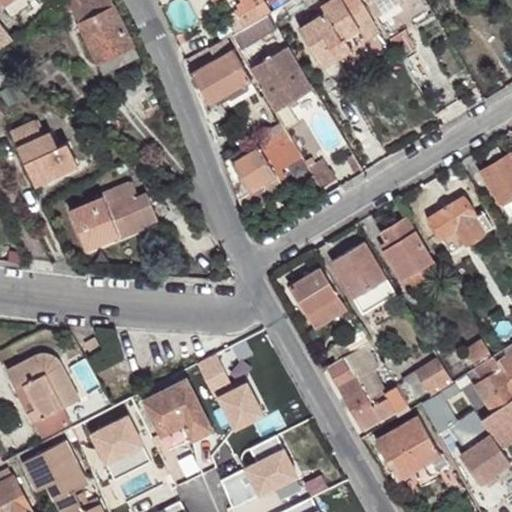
[(134,45),(112,0),(68,0),(64,4),(68,11),(74,9),(98,62),(134,45)]
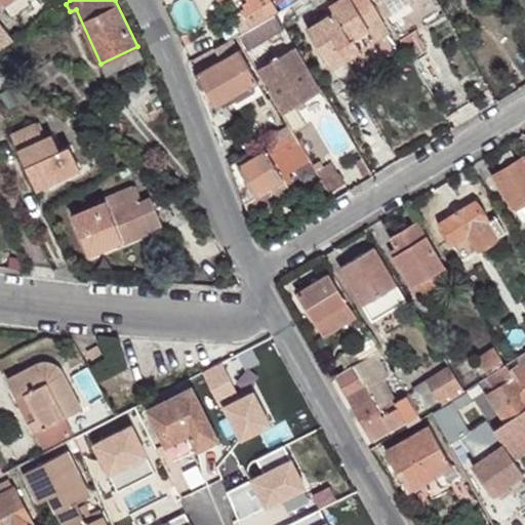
[(240,10),(250,28),(274,13),(276,12),(279,10),(272,0),(247,0),(249,3),(239,9),(240,10)]
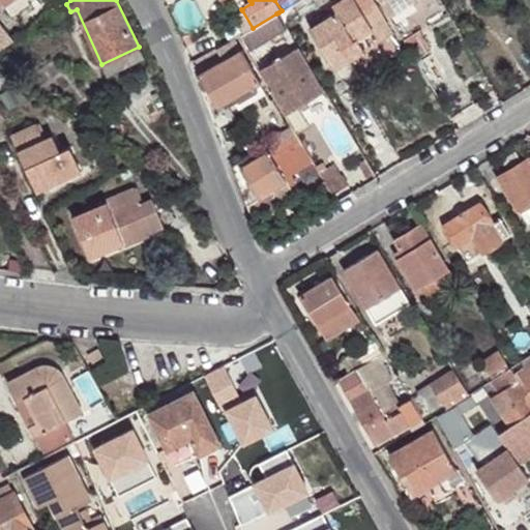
[(339,0),(332,4),(337,11),(311,27),(335,69),(364,52),(364,51),(394,32),(374,0),(339,0)]
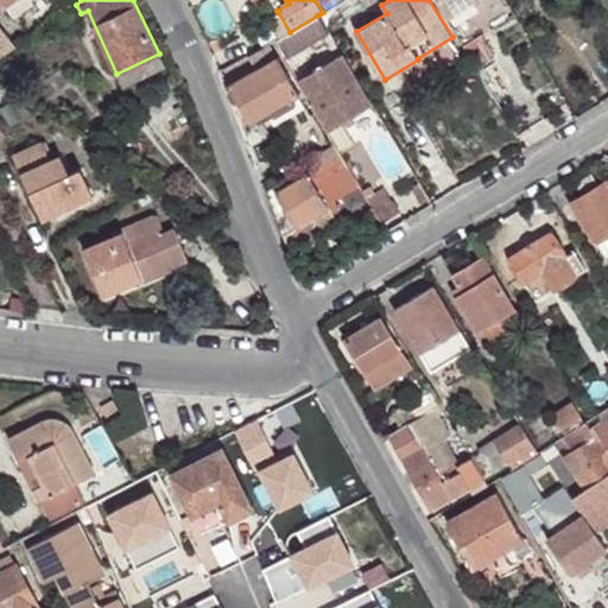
[(435,0),(448,19),(477,0),(476,0),(435,0)]
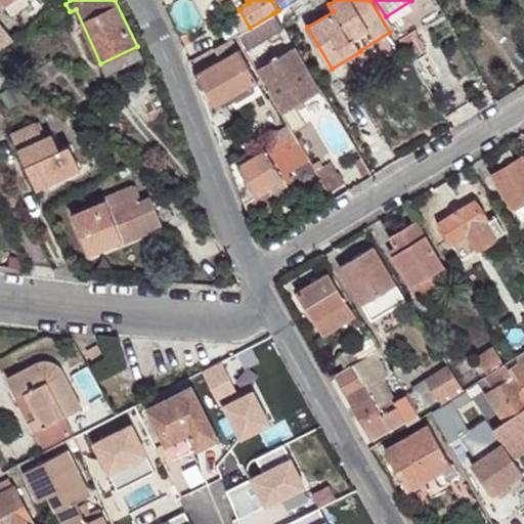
[(230,16),(241,33),(250,28),(239,10),(230,16)]
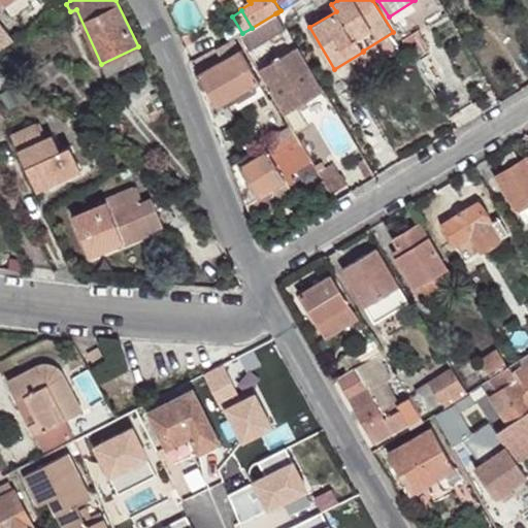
[(240,35),(248,50),(284,29),(275,13),(252,28),(242,33),(240,35)]
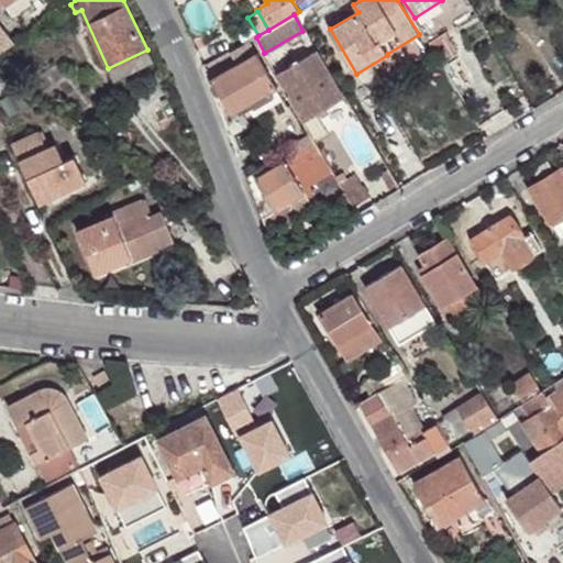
[(0,22),(0,51),(1,53),(17,43),(3,26),(0,22)]
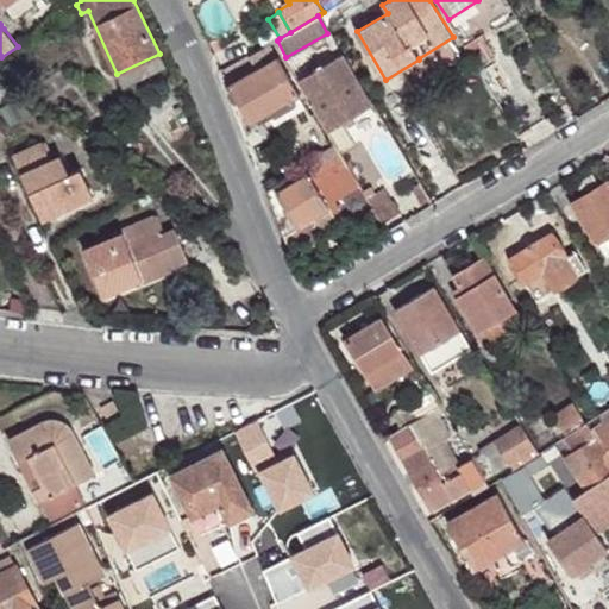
[(495,55),(482,33),(463,45),(476,67),(495,55)]
